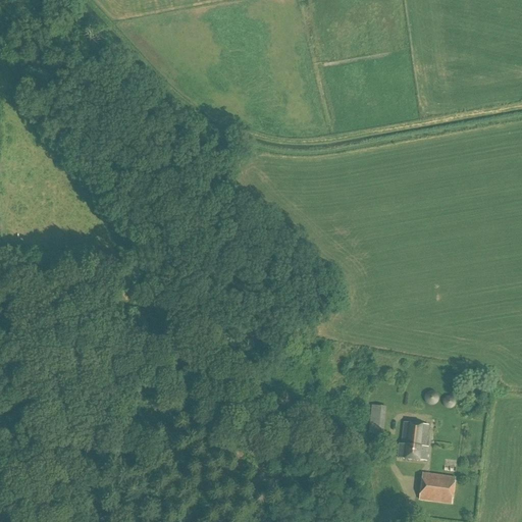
[(439,395),(429,396),(431,407),(441,405),(439,395)]
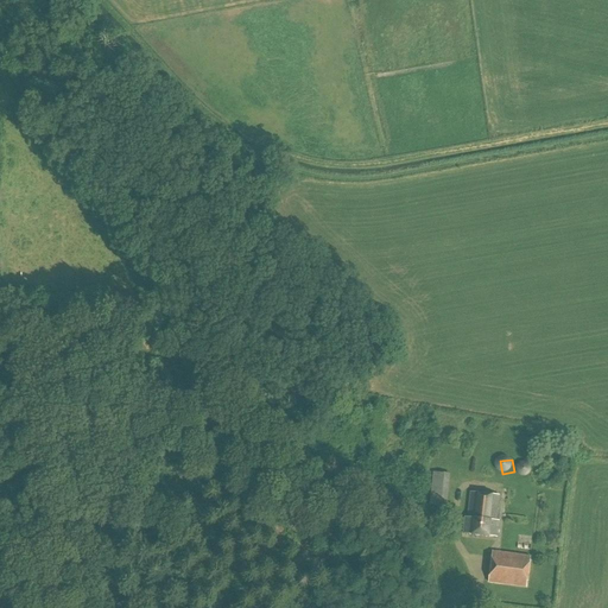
[(531,477),(534,466),(524,463),(520,475),(531,477)]
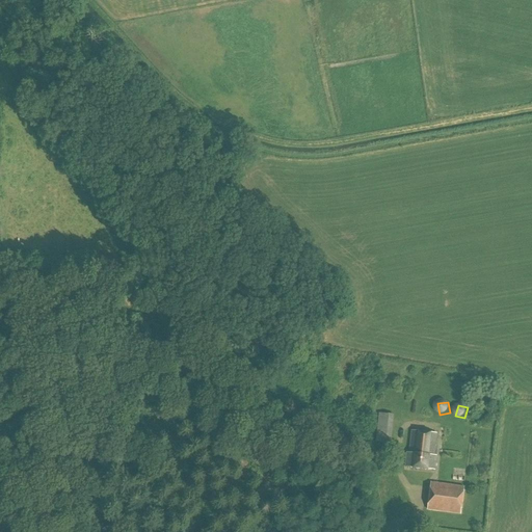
[(391,444),(394,415),(378,414),(375,443),(391,444)]
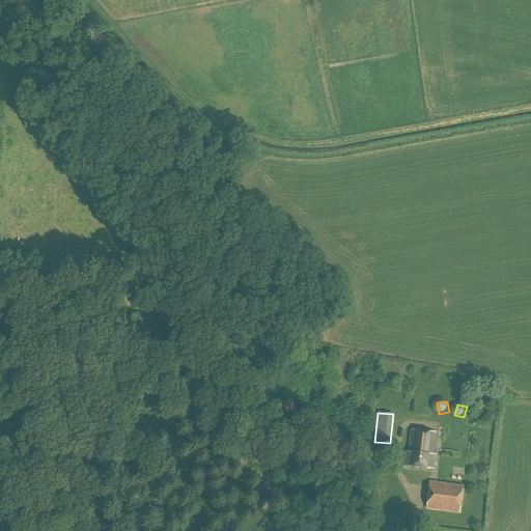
[(434,454),(436,432),(411,429),(409,452),(407,451),(406,466),(435,469),(436,454),(434,454)]
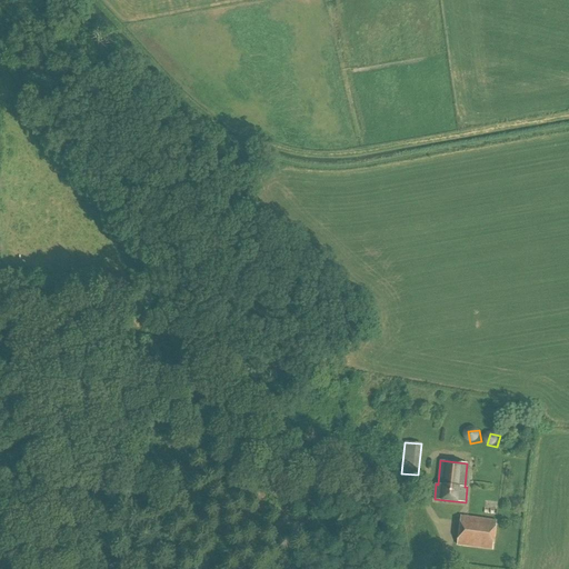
[(491,549),(496,520),(461,516),(457,545),(491,549)]
